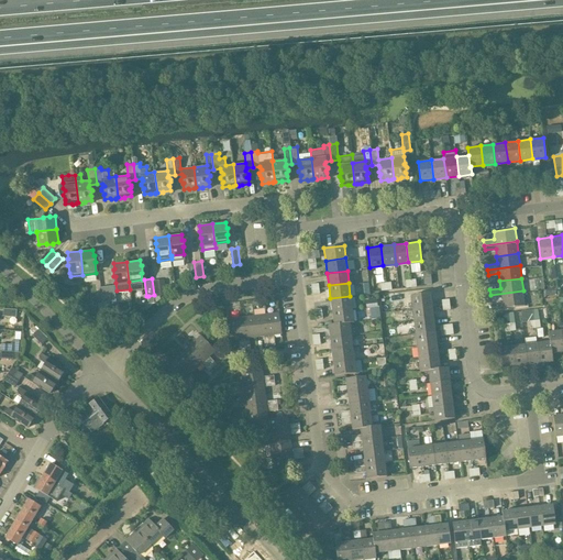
[(102,300),(97,302),(98,309),(109,308),(109,300),(107,284),(100,285),(102,300)]
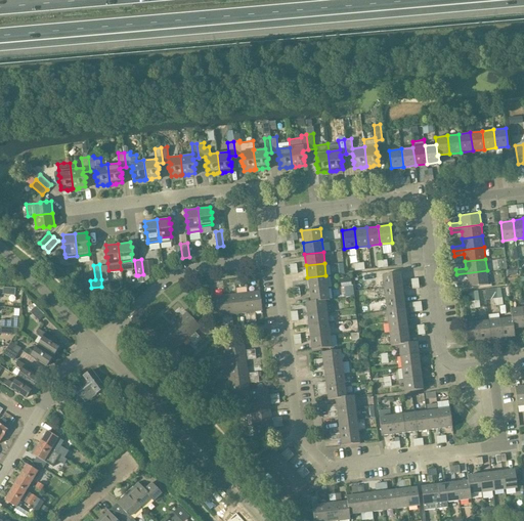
[(488,283),(487,270),(456,274),(456,278),(467,277),(468,285),(488,283)]
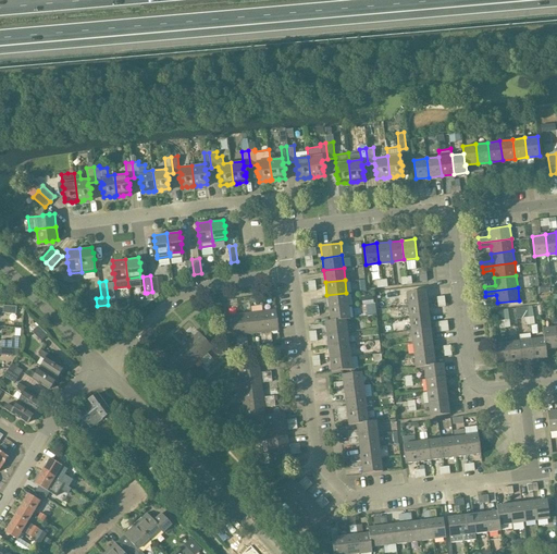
[(425,288),(406,291),(408,304),(426,302),(425,288)]
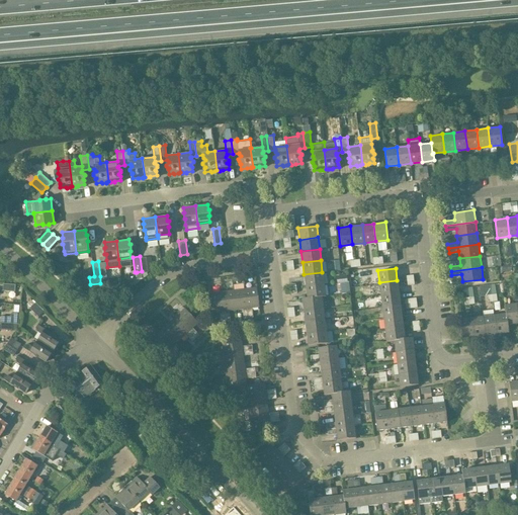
[(324,283),(322,272),(304,274),(306,285),(324,283)]
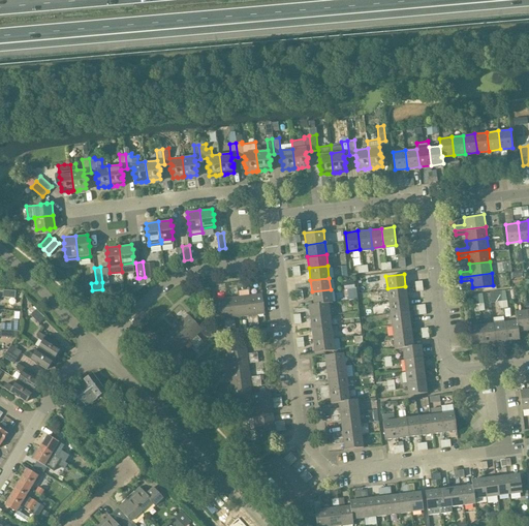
[(350,297),(358,296),(356,285),(349,286),(350,297)]
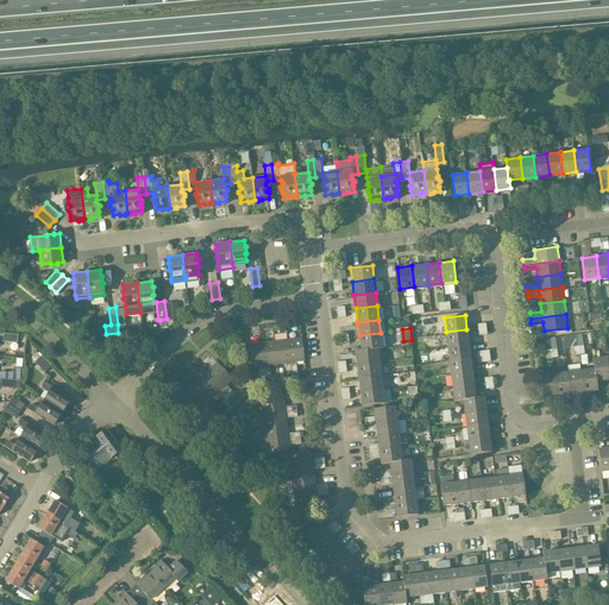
[(466,329),(446,332),(447,346),(469,342),(466,329)]
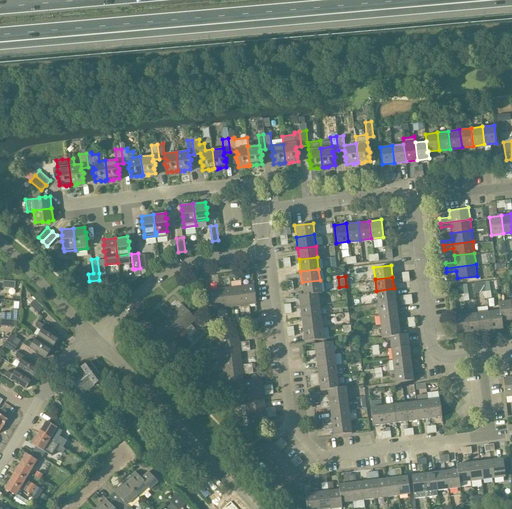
[(303,293),(298,294),(318,292),(321,291),(320,280),(302,282),(303,293)]
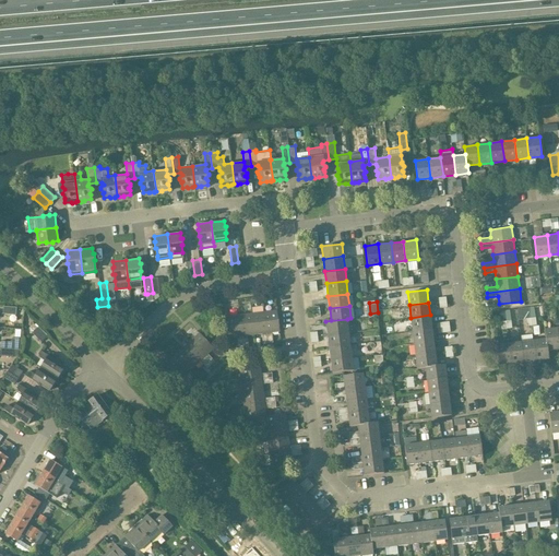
[(280,330),(277,309),(264,310),(268,341),(273,341),(272,331),(280,330)]
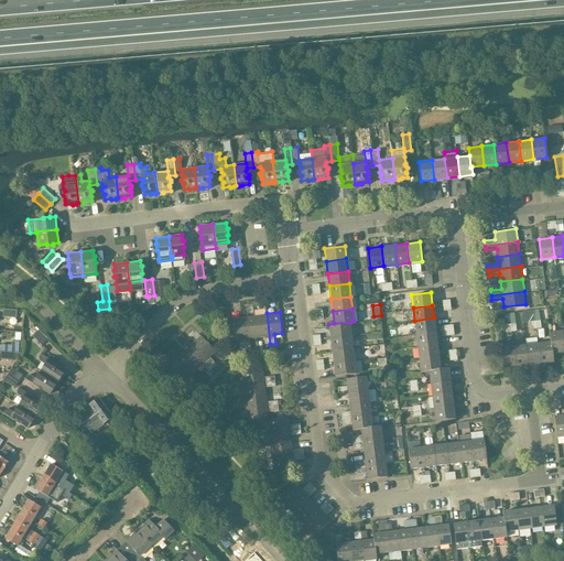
[(267,313),(253,314),(257,336),(264,335),(266,345),(270,344),(267,313)]
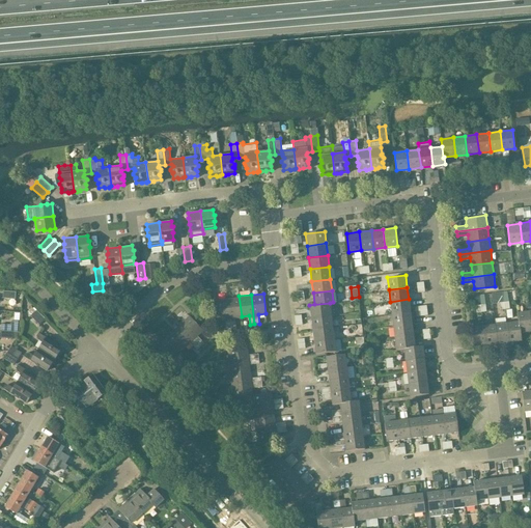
[(239,296),(227,297),(231,327),(235,327),(234,316),(242,316),(239,296)]
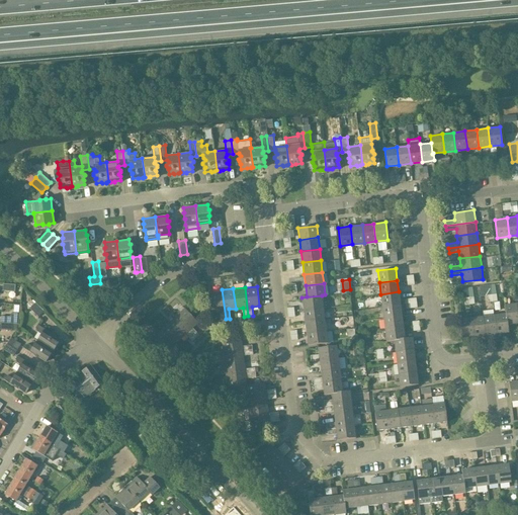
[(209,291),(212,312),(220,311),(221,320),(226,319),(222,289),(209,291)]
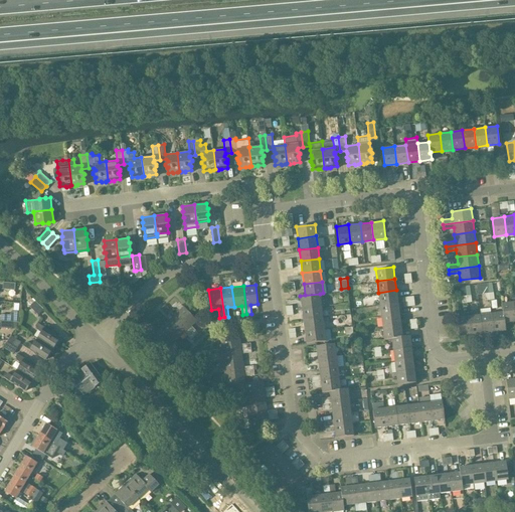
[(396,290),(378,293),(380,304),(398,301),(396,290)]
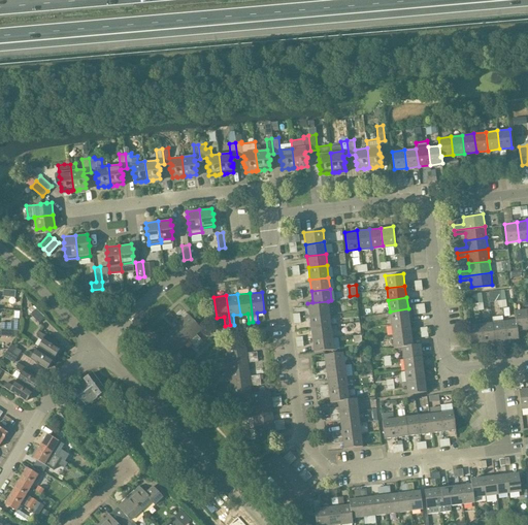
[(506,305),(505,298),(496,299),(497,306),(506,305)]
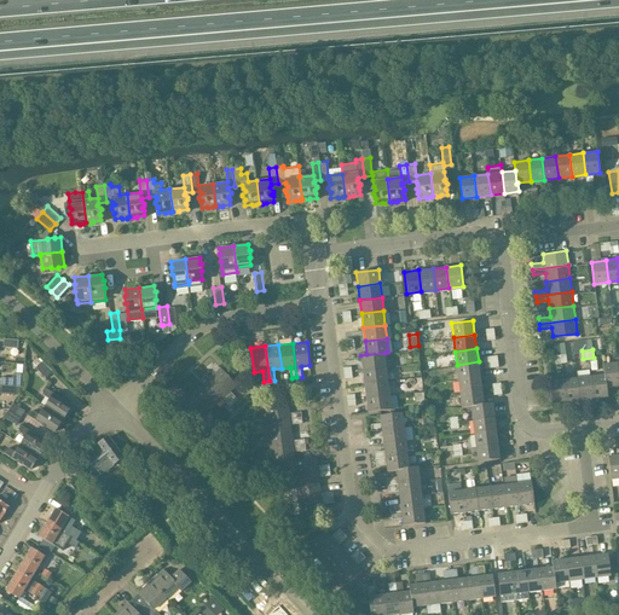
[(386,366),(385,353),(360,355),(363,370),(386,366)]
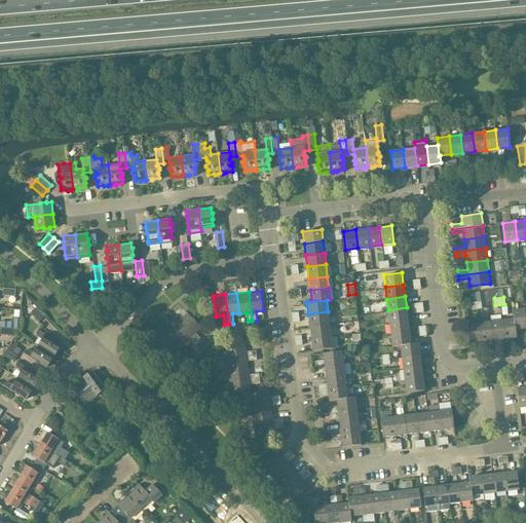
[(30,310),(39,320),(44,314),(35,305),(30,310)]
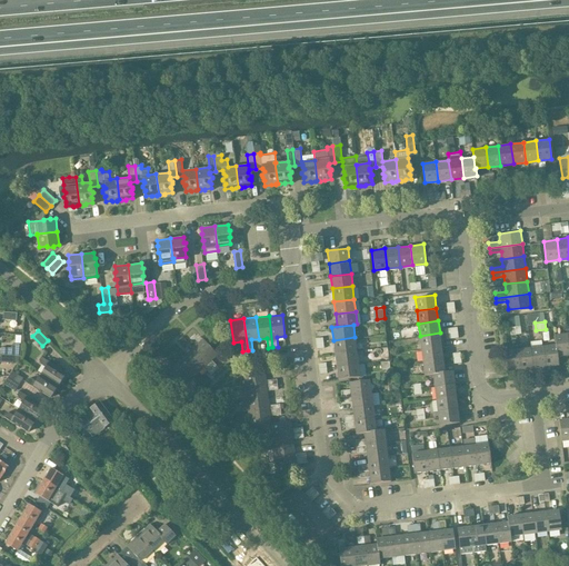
[(441,346),(440,333),(420,336),(421,348),(441,346)]
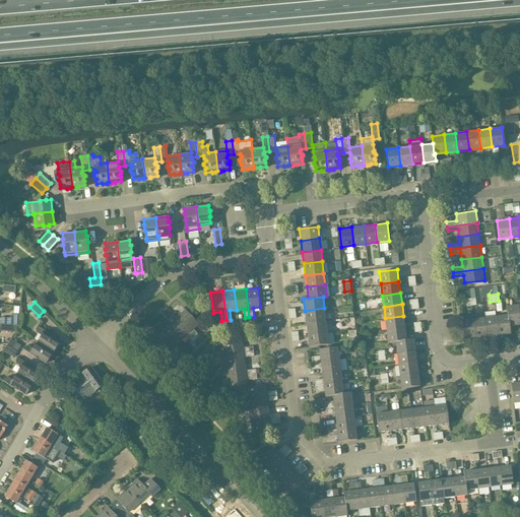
[(519,319),(518,304),(506,306),(507,314),(508,325),(509,325),(519,323),(519,319)]
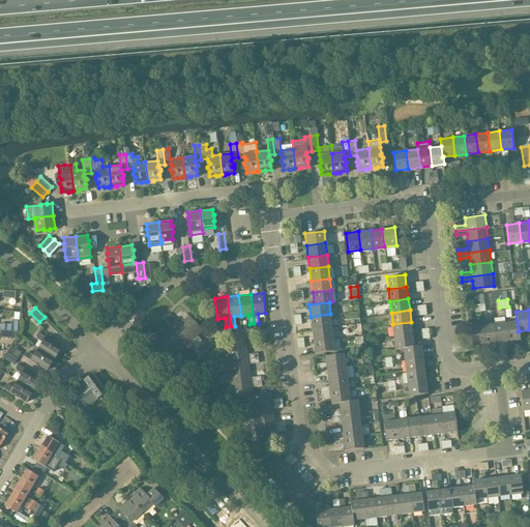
[(202,329),(188,314),(179,322),(200,345),(203,341),(197,333),(202,329)]
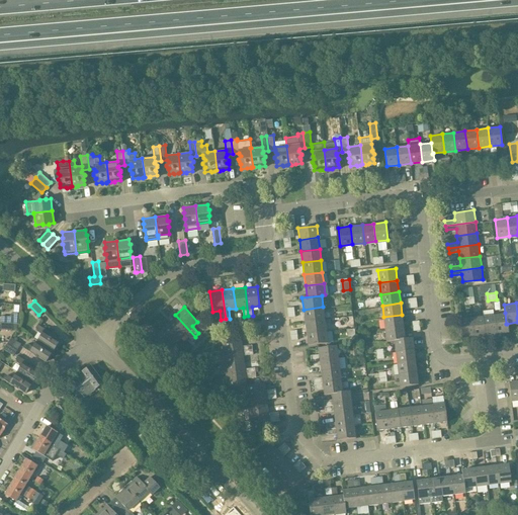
[(323,307),(304,310),(305,321),(324,319),(323,307)]
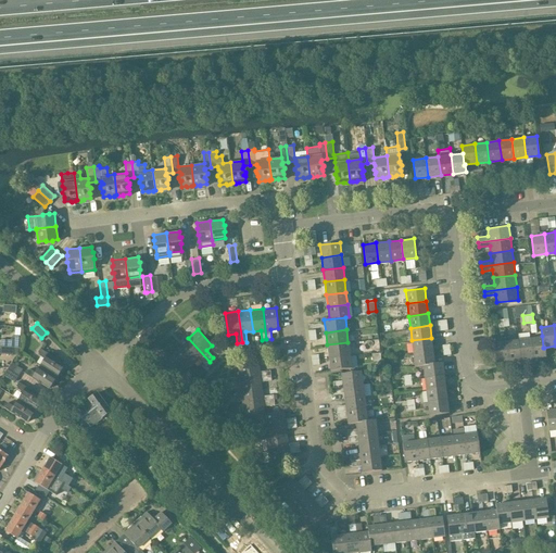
[(542,336),(530,337),(533,356),(545,355),(544,348),(543,348),(542,336)]
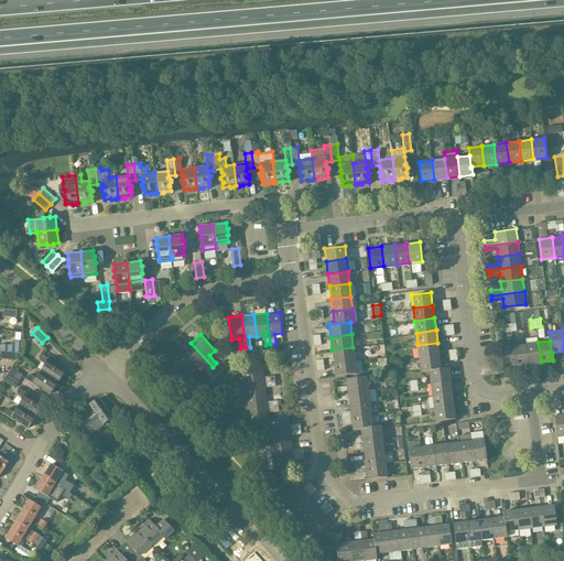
[(538,342),(525,344),(528,364),(541,362),(538,342)]
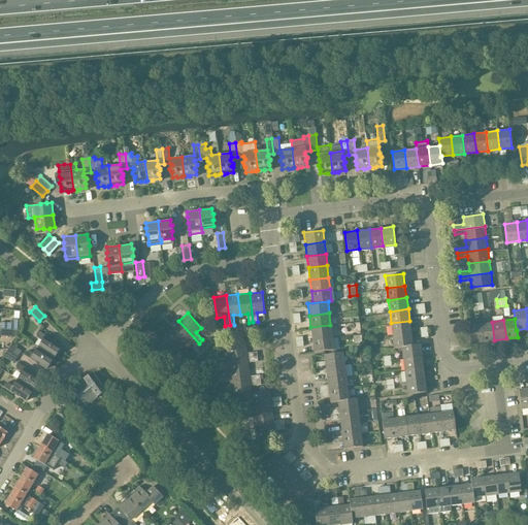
[(199,343),(178,321),(170,329),(184,343),(189,339),(195,347),(199,343)]
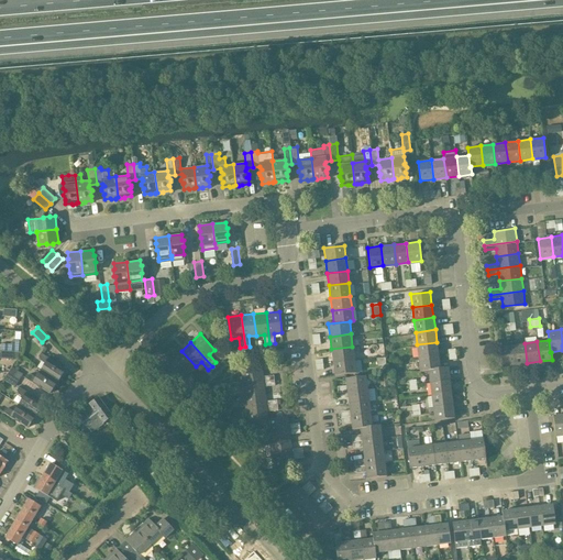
[(437,342),(417,344),(419,358),(439,354),(437,342)]
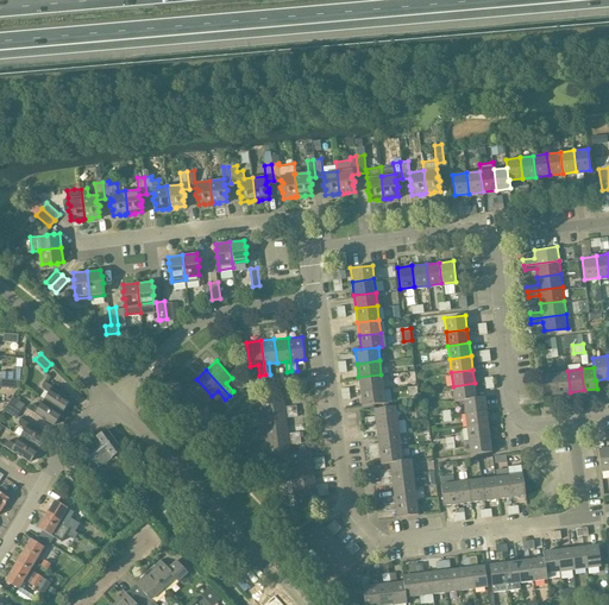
[(570,392),(567,371),(553,372),(557,394),(570,392)]
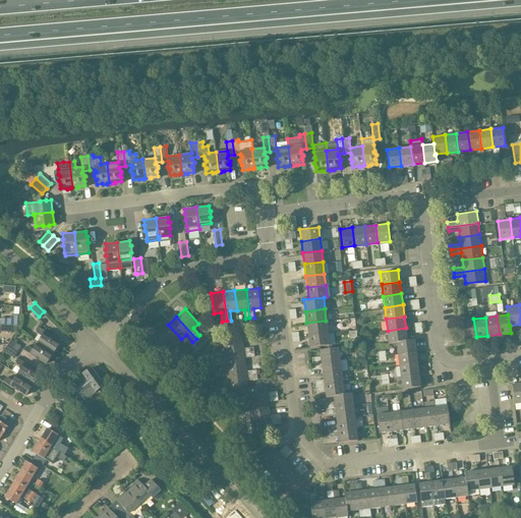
[(462,320),(464,339),(476,337),(473,319),(462,320)]
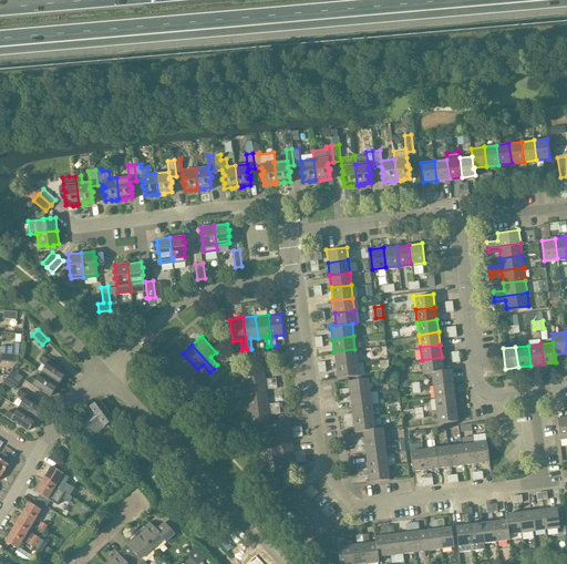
[(333,351),(336,363),(357,361),(354,349),(333,351)]
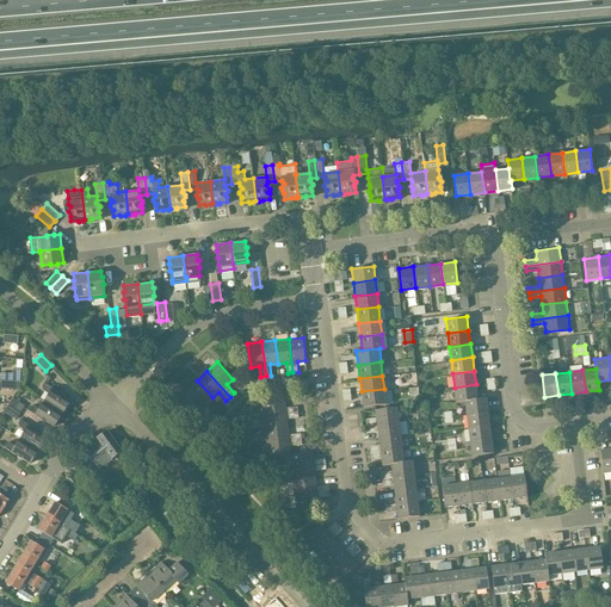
[(49,392),(45,400),(62,412),(71,398),(54,386),(44,381),(42,384),(43,389),(49,392)]
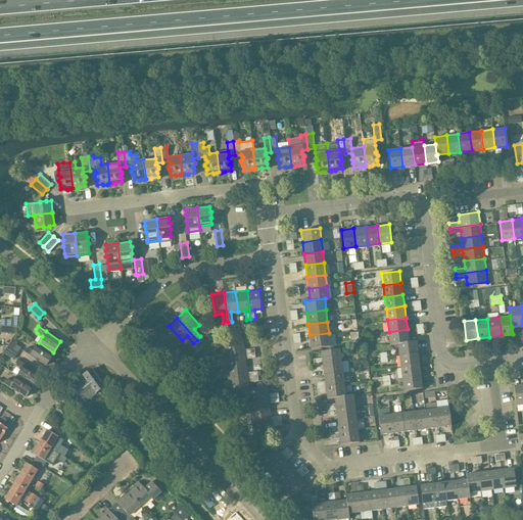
[(169,326),(159,333),(180,356),(184,352),(177,345),(182,340),(169,326)]
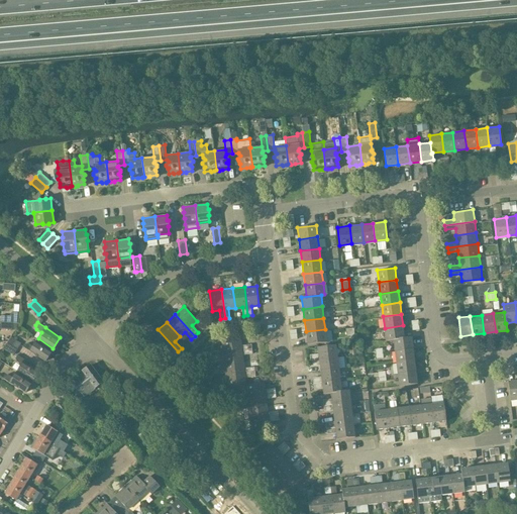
[(403,325),(385,328),(386,339),(393,338),(404,336),(403,325)]
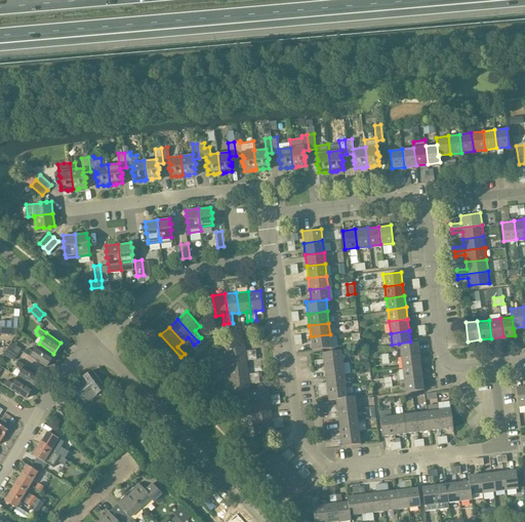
[(170,353),(177,360),(180,357),(160,334),(151,343),(165,358),(170,353)]
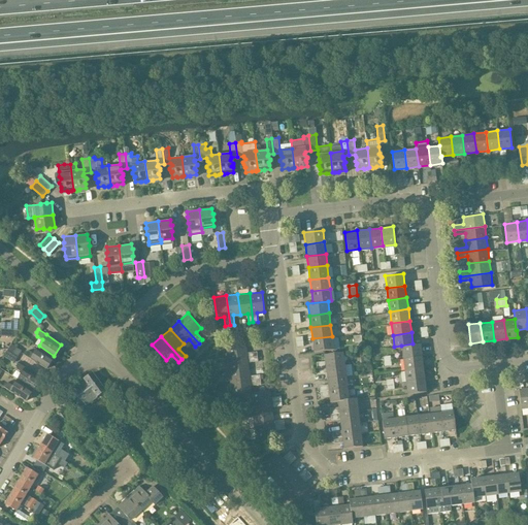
[(314,351),(333,349),(332,336),(312,338),(314,351)]
